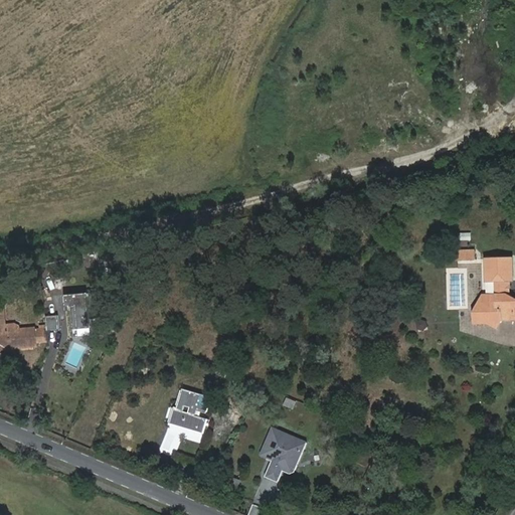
[(484,244),(468,245),(468,254),(485,253),(484,244)]
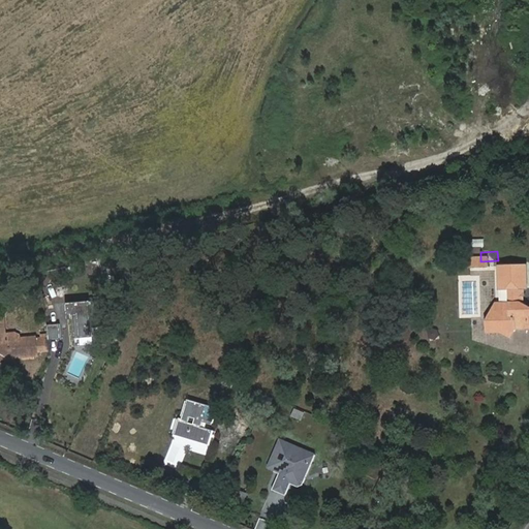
[(528,259),(507,259),(509,284),(519,283),(519,298),(509,297),(498,314),(509,321),(507,325),(520,333),(525,324),(528,323),(528,298),(527,297),(528,284),(528,283),(528,259)]
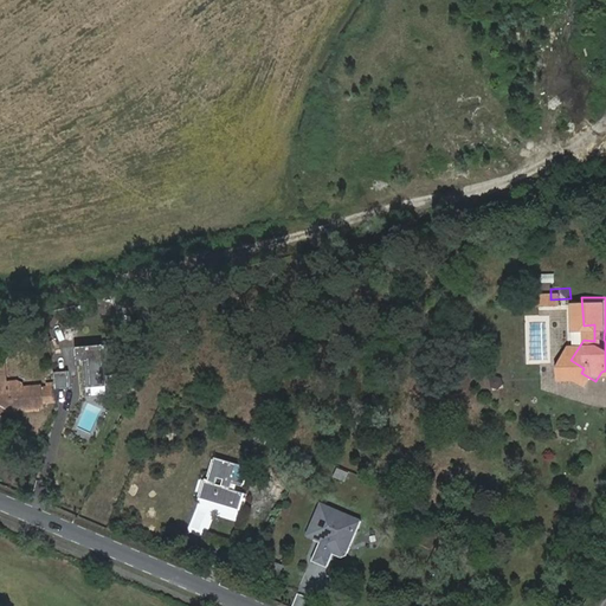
[(594,324),(584,326),(584,340),(594,341),(594,324)]
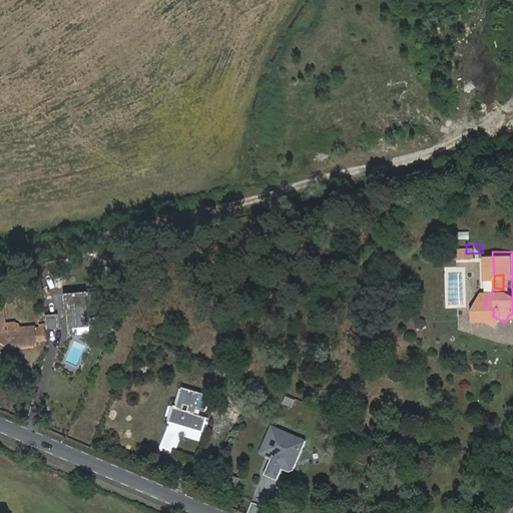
[(494,288),(490,287),(480,303),(482,316),(492,316),(494,312),(483,305),(494,288)]
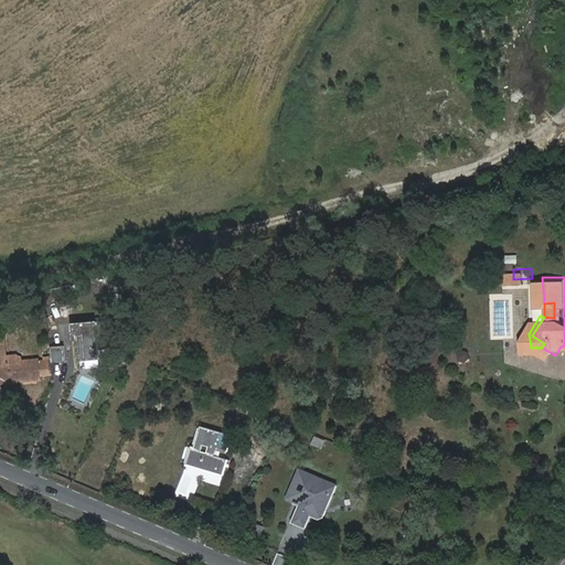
[(72,337),(77,337),(80,362),(99,360),(96,334),(105,333),(104,321),(71,324),(72,337)]
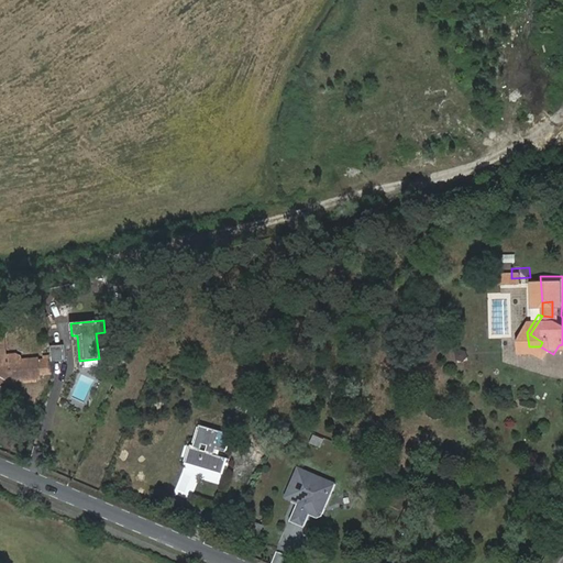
[(1,338),(0,338),(0,381),(42,377),(39,361),(4,363),(1,338)]
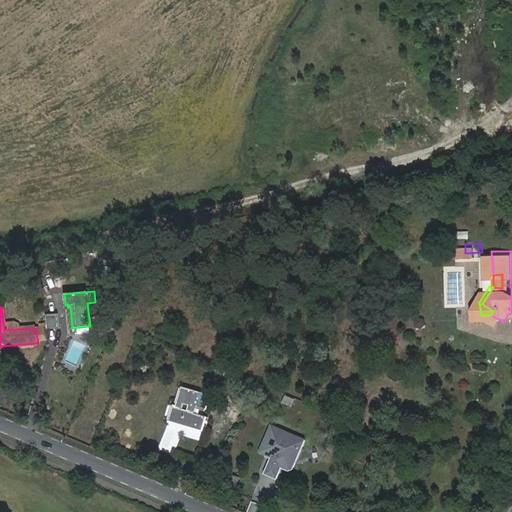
[(58,314),(47,315),(48,329),(59,328),(58,314)]
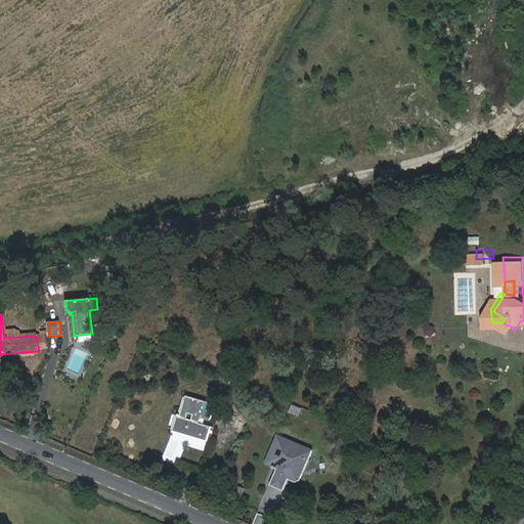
[(426,324),(424,334),(433,336),(435,326),(426,324)]
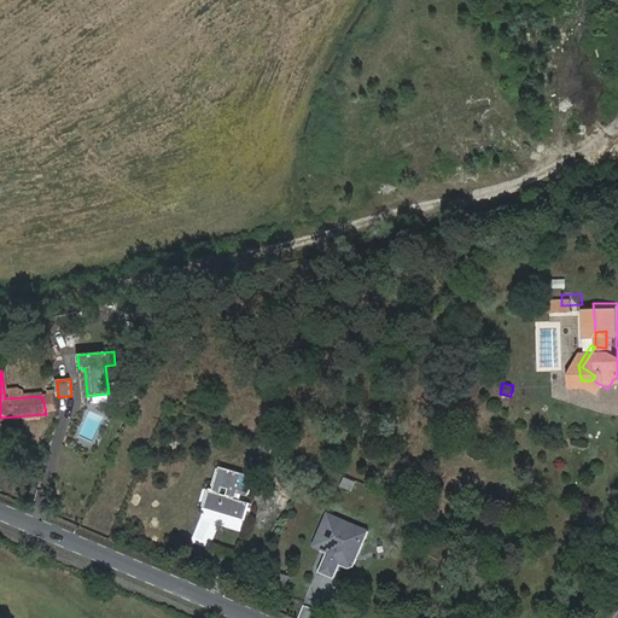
[(87,409),(77,441),(94,445),(104,415),(87,409)]
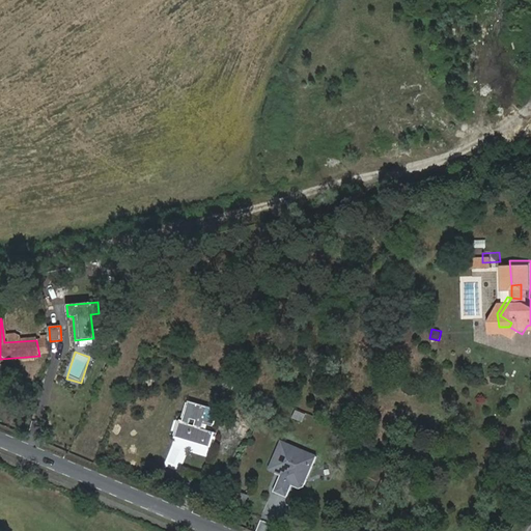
[(173,438),(208,448),(213,432),(200,429),(202,424),(212,427),(216,410),(187,401),(180,421),(178,420),(173,438)]
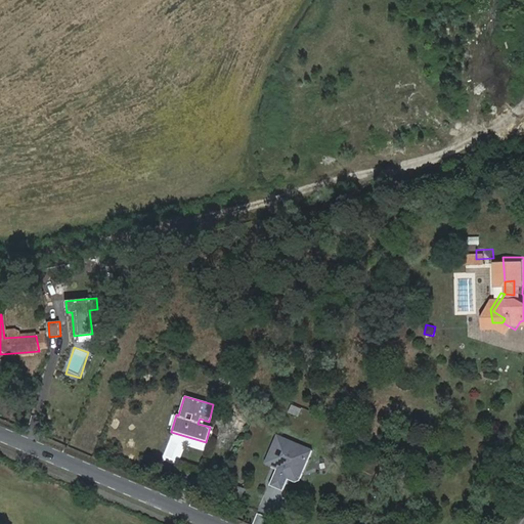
[(299,417),(302,407),(292,403),(289,412),(299,417)]
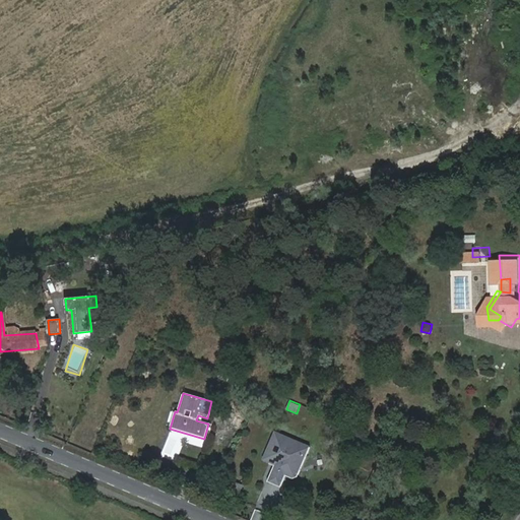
[(274,465),(266,482),(279,489),(284,476),(287,470),(288,471),(290,464),(301,468),(309,448),(274,433),(262,460),(274,465)]
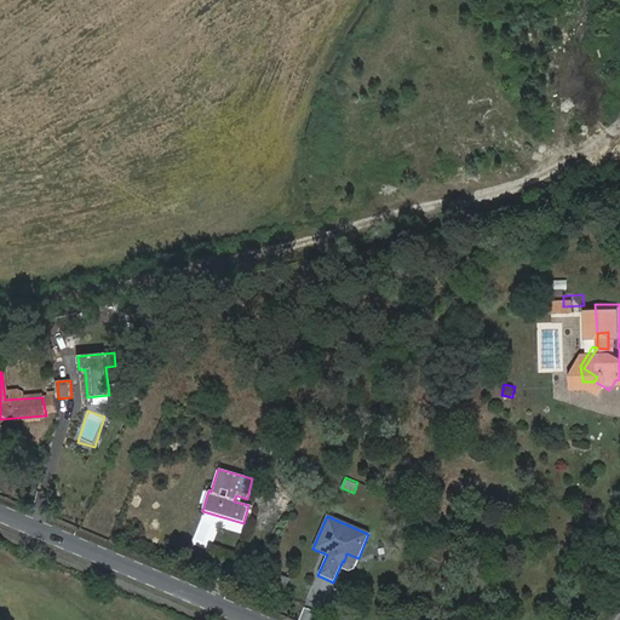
[(339,568),(348,572),(354,570),(359,558),(346,554),(344,562),(343,561),(339,568)]
